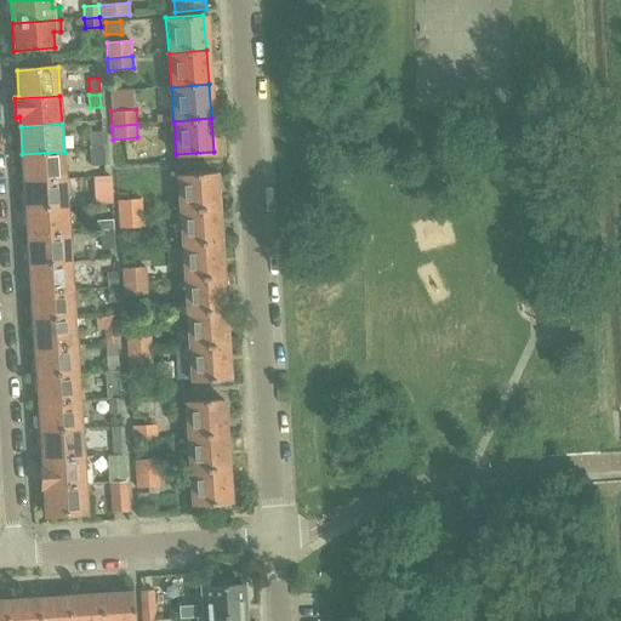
[(89,132),(90,151),(103,149),(102,131),(89,132)]
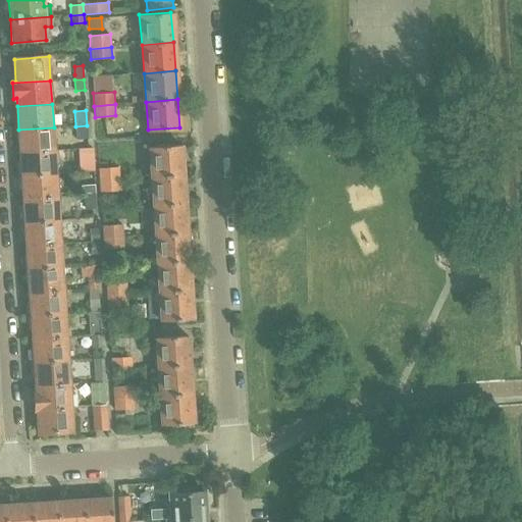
[(87,125),(75,126),(76,139),(88,139),(87,125)]
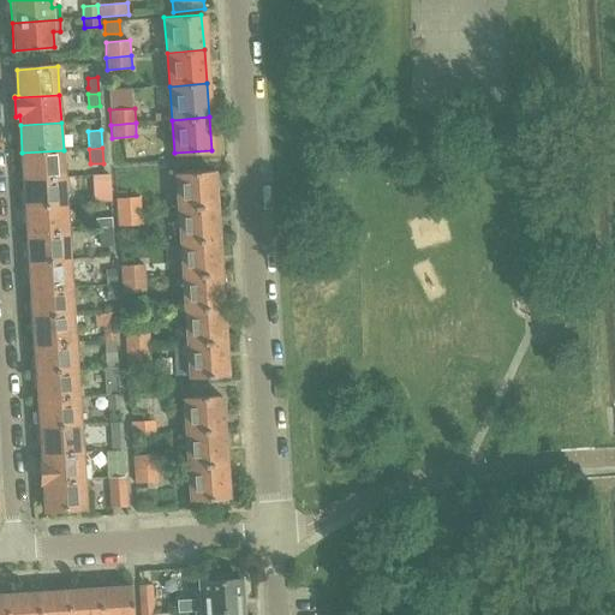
[(64,150),(22,153),(24,180),(65,178),(64,150)]
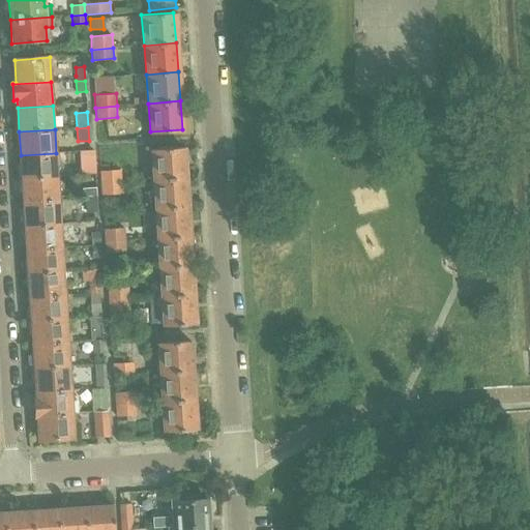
[(151,148),(153,181),(185,179),(182,146),(151,148)]
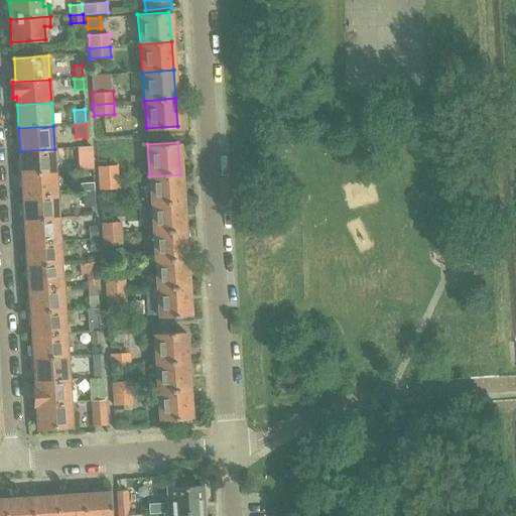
[(79,148),(80,170),(93,169),(92,148),(79,148)]
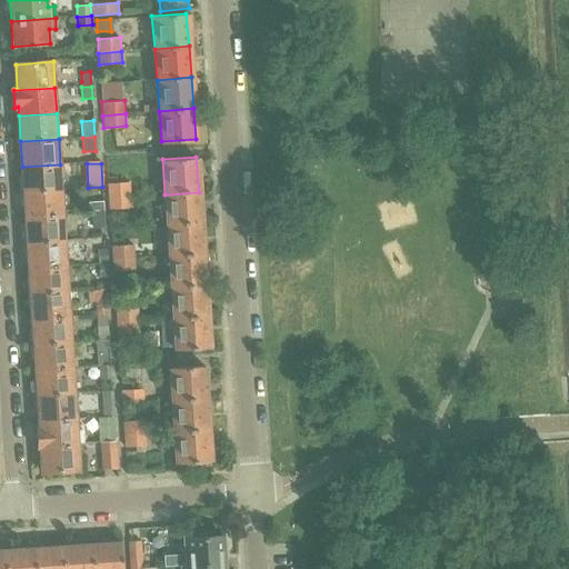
[(19,177),(20,192),(62,190),(60,165),(22,167),(23,177),(19,177)]
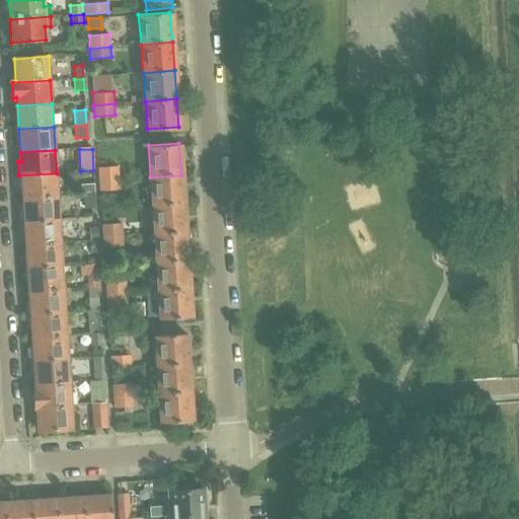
[(97,167),(98,181),(120,179),(119,166),(97,167)]
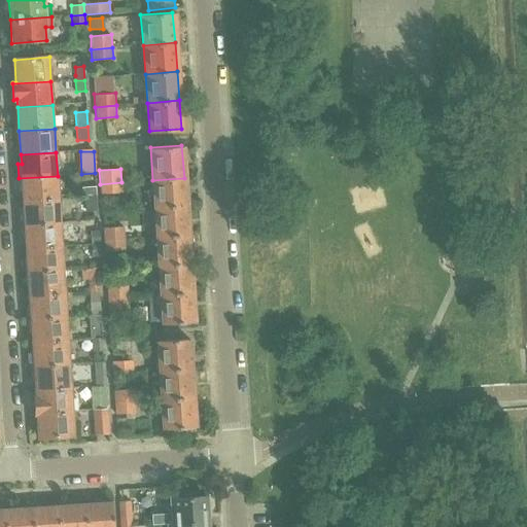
[(23,191),(24,202),(59,200),(58,176),(19,178),(20,191),(23,191)]
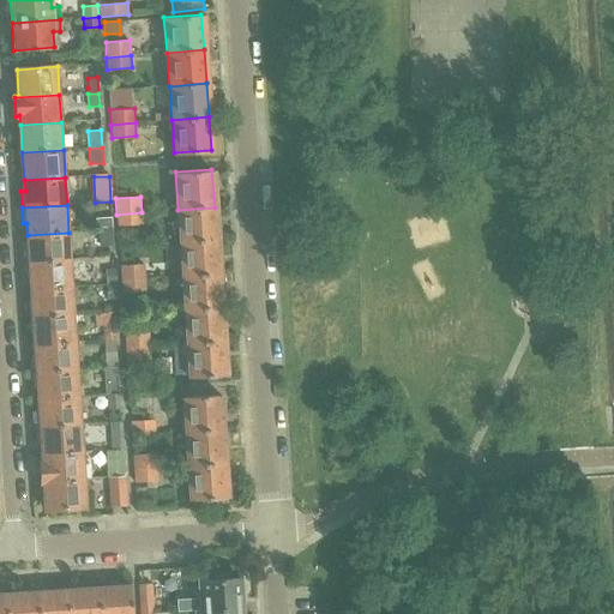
[(215,208),(178,210),(180,244),(217,241),(215,208)]
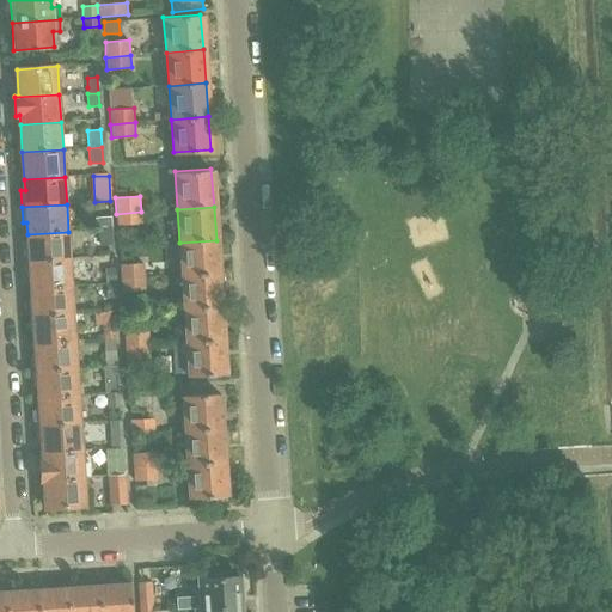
[(141,212),(116,214),(117,225),(141,224),(141,212)]
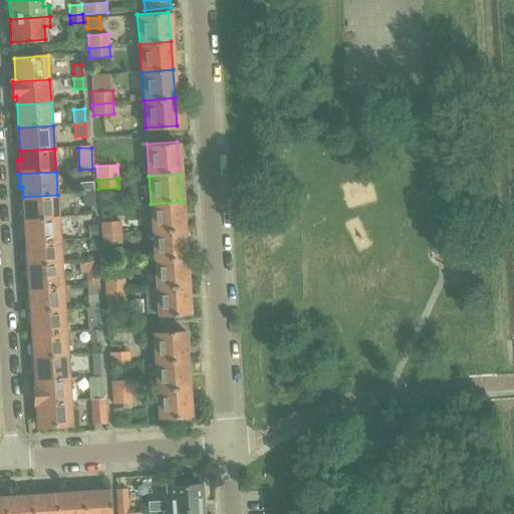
[(93,183),(81,184),(82,193),(94,192),(93,183)]
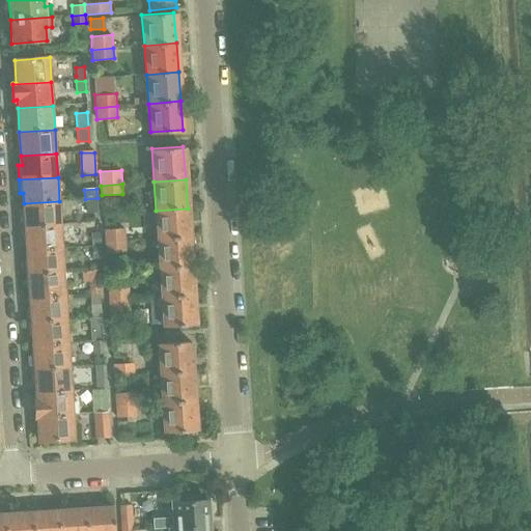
[(85,199),(86,216),(99,215),(98,198),(85,199)]
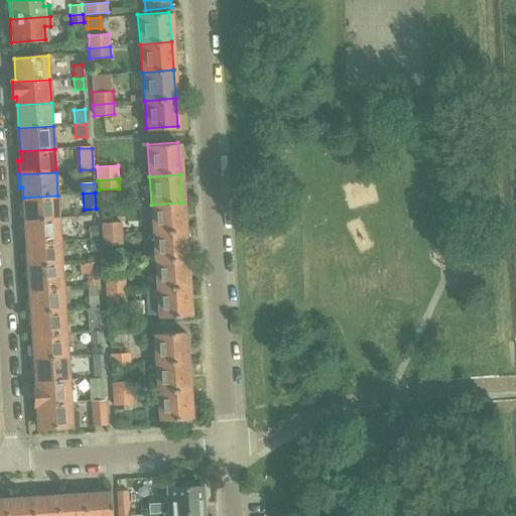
[(57,196),(23,198),(25,221),(59,219),(57,196)]
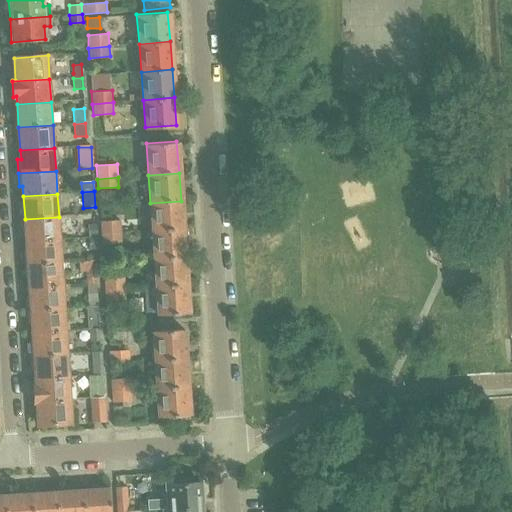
[(181,201),(150,203),(152,231),(183,228),(181,201)]
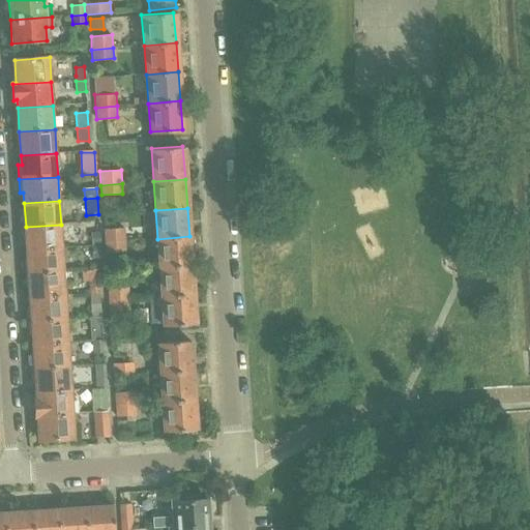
[(61,225),(26,227),(27,249),(62,247),(61,225)]
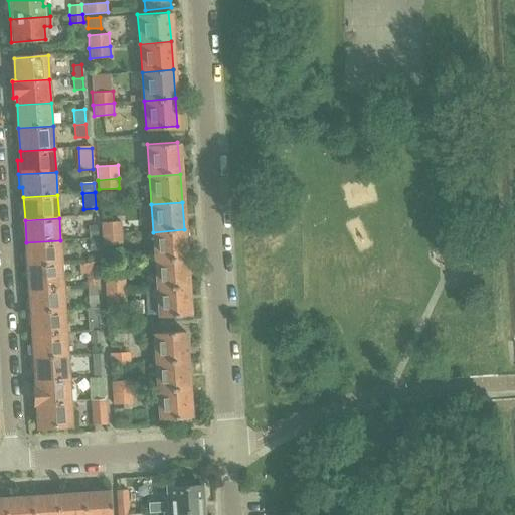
[(101,222),(102,236),(122,234),(122,221),(101,222)]
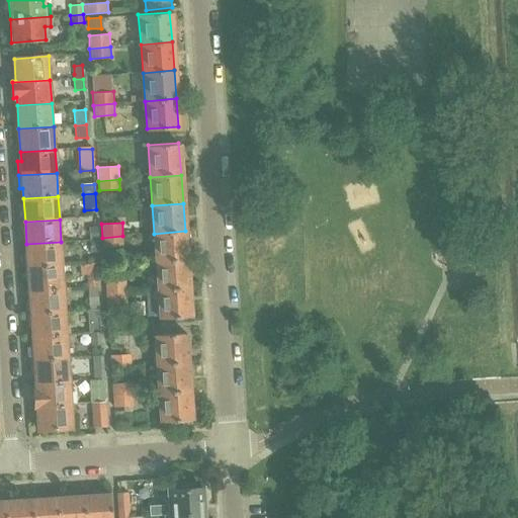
[(89,227),(89,241),(98,240),(97,226),(89,227)]
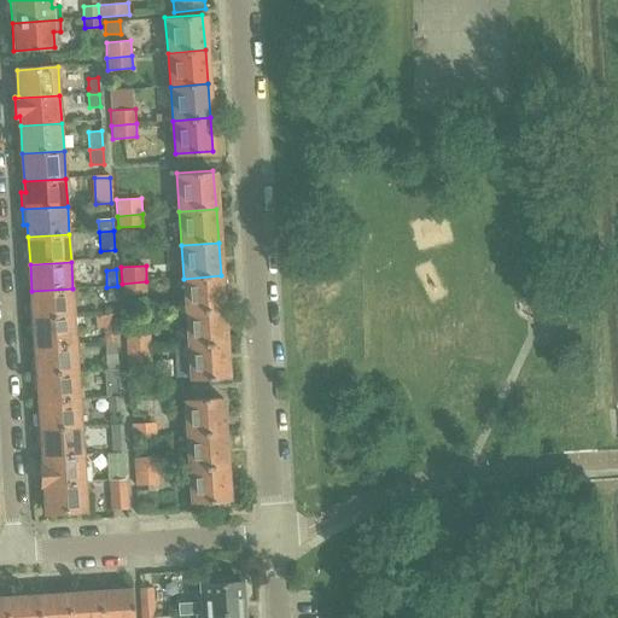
[(221,275),(184,279),(186,313),(223,309),(221,275)]
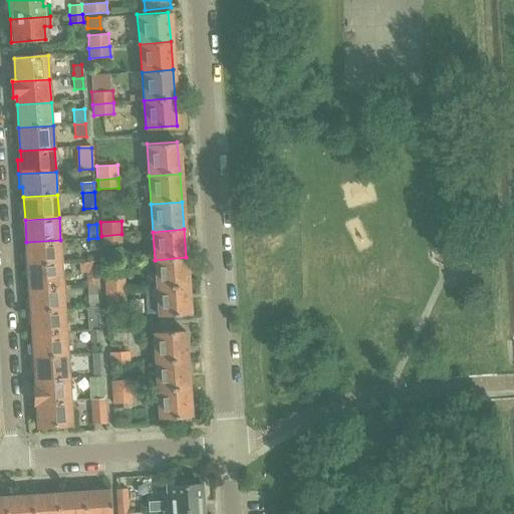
[(121,234),(101,236),(102,245),(122,244),(121,234)]
